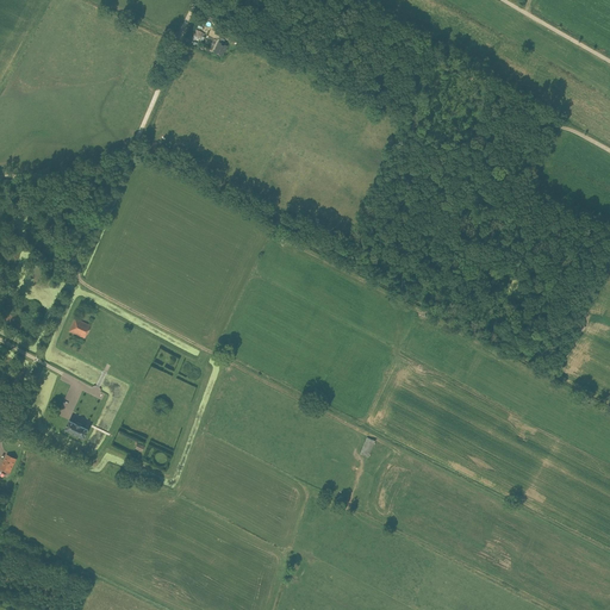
[(222,38),(219,42),(213,53),(223,56),(228,45),(225,45),(223,44),(224,42),(225,39),(222,38)]
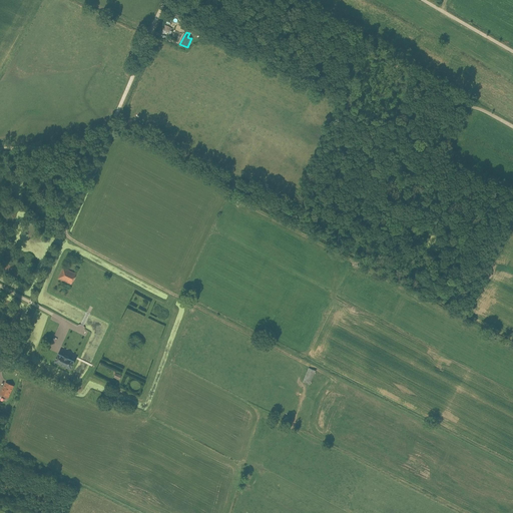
[(76,274),(63,268),(58,279),(71,285),(76,274)]
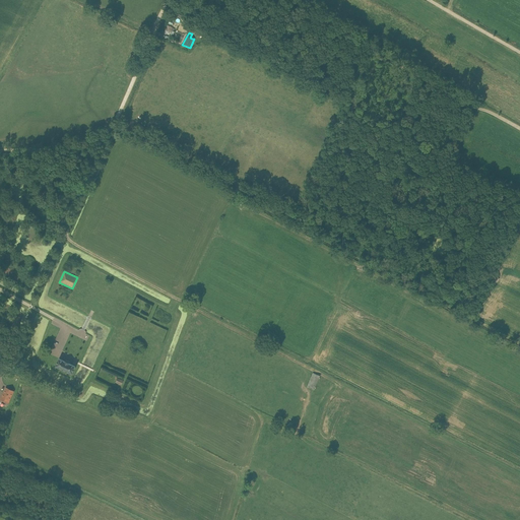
[(75,367),(59,359),(56,366),(71,374),(75,367)]
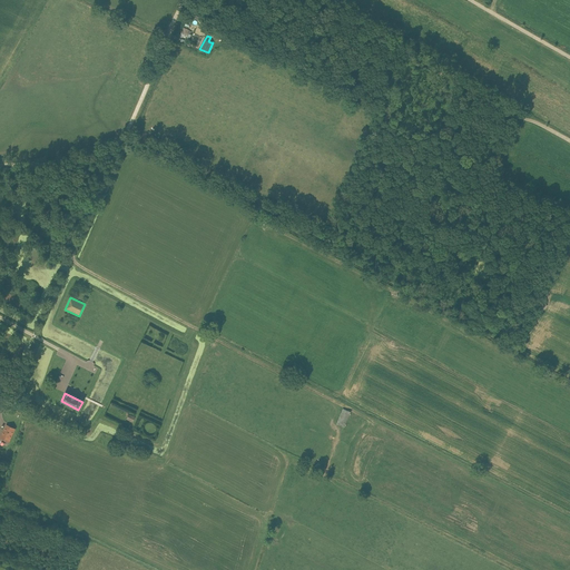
[(343,408),(336,424),(345,428),(352,411),(343,408)]
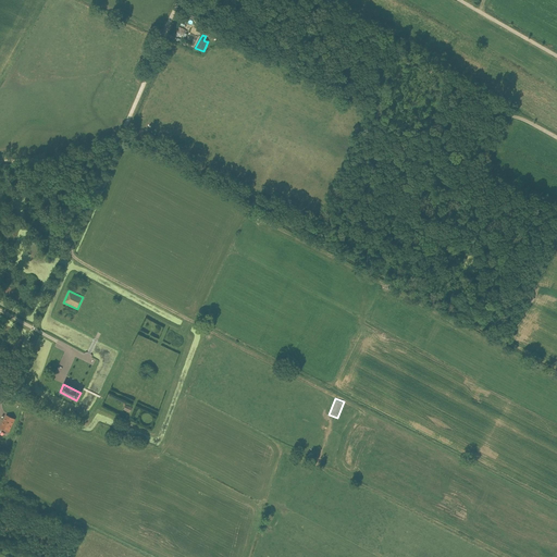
[(137,423),(143,408),(136,405),(130,420),(137,423)]
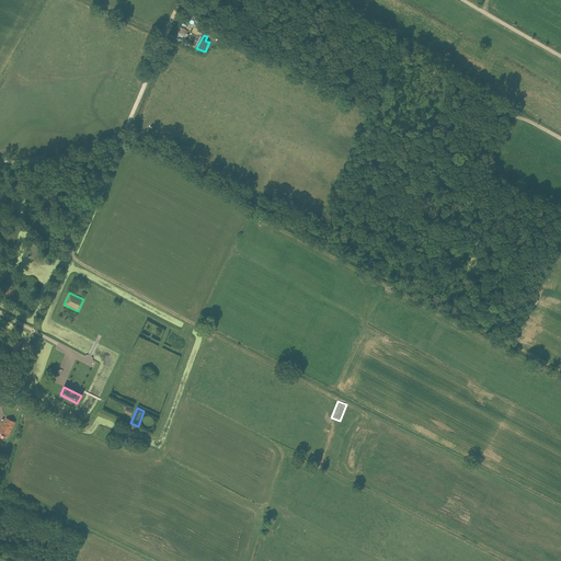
[(15,422),(7,418),(0,431),(9,435),(15,422)]
